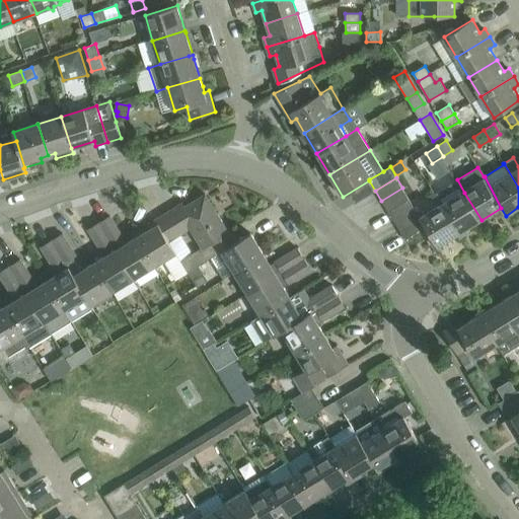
[(482,220),(464,193),(457,179),(435,193),(441,203),(459,233),(482,220)]
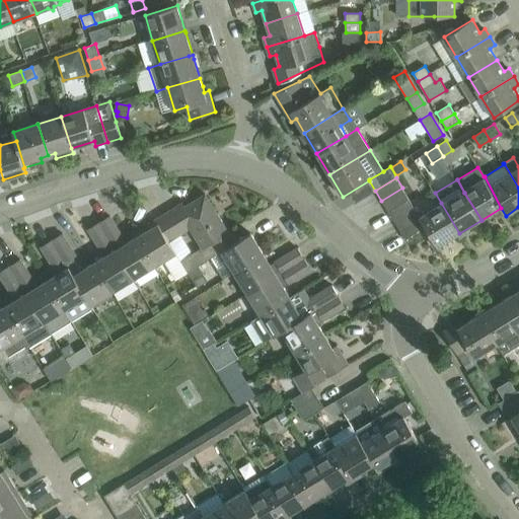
[(388,211),(410,198),(402,188),(381,201),(388,211)]
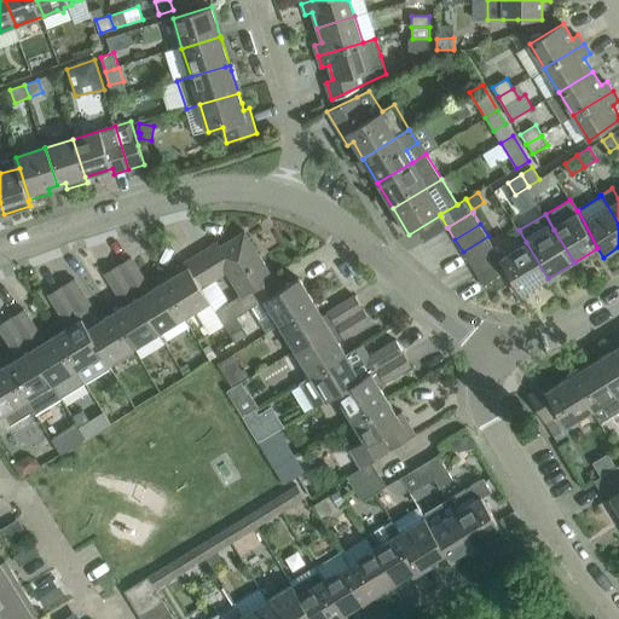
[(218,242),(200,254),(215,281),(217,281),(227,273),(241,295),(230,302),(215,311),(223,325),(237,317),(244,312),(259,302),(252,290),(272,276),(246,231),(220,247),(218,242)]
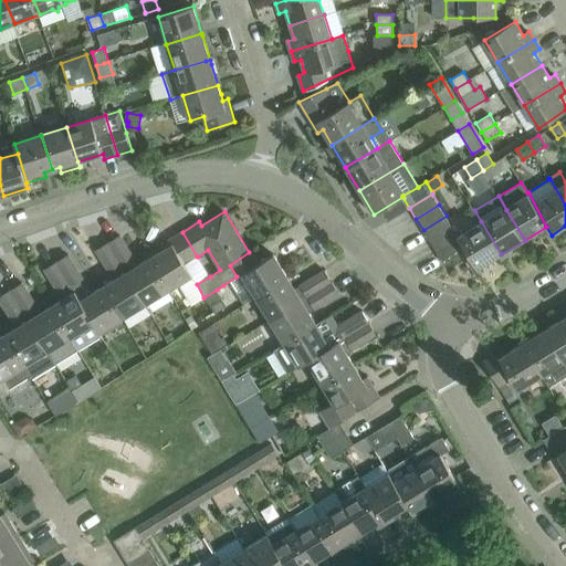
[(430,241),(453,227),(447,216),(423,230),(430,241)]
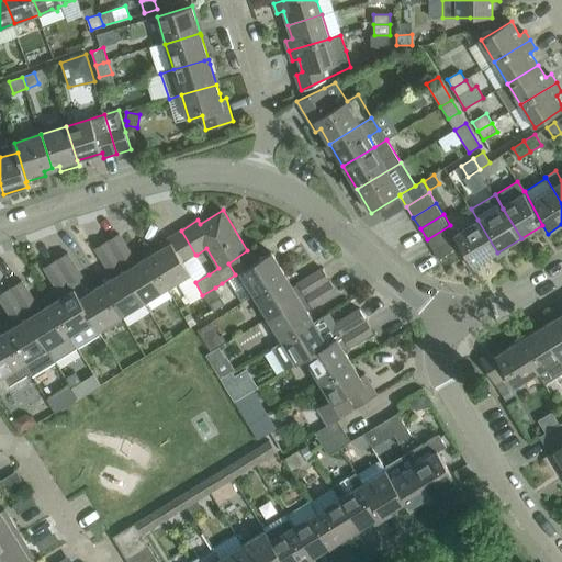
[(497,253),(478,220),(454,234),(456,236),(434,250),(441,261),(462,248),(474,267),(497,253)]
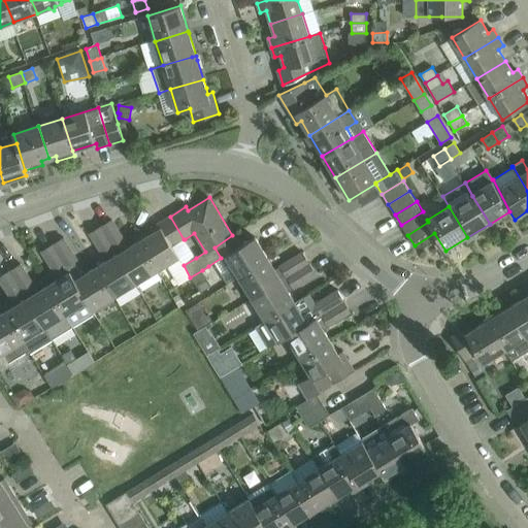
[(428,222),(427,220),(423,211),(401,225),(407,235),(428,222)]
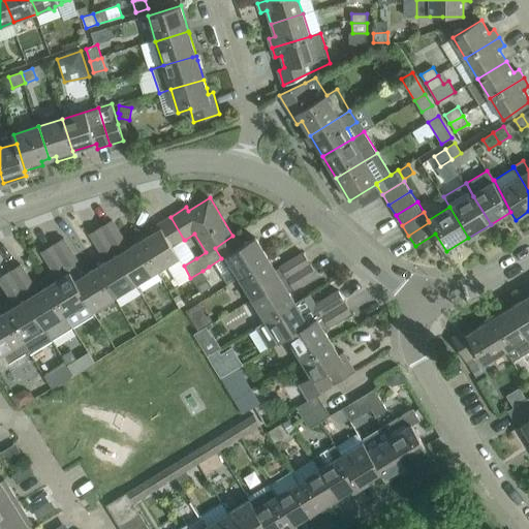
[(154,232),(139,242),(158,272),(166,267),(179,285),(190,278),(184,266),(180,258),(173,247),(184,240),(170,217),(151,228),(154,232)]
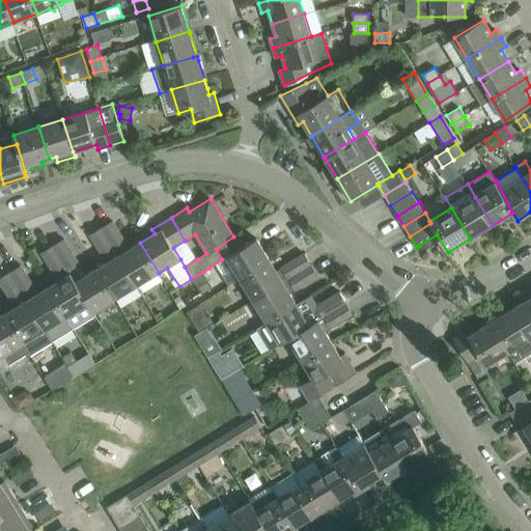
[(159,273),(140,243),(126,251),(123,246),(127,244),(112,221),(101,227),(137,286),(159,273)]
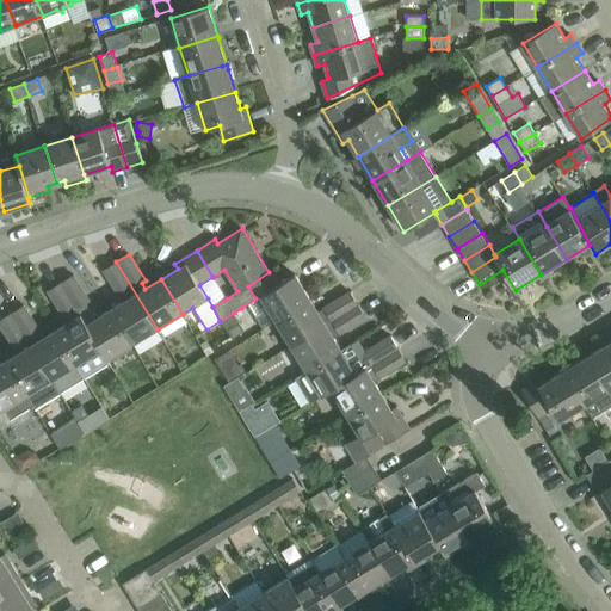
[(134,344),(158,329),(116,261),(104,270),(121,296),(124,294),(128,300),(112,309),(134,344)]
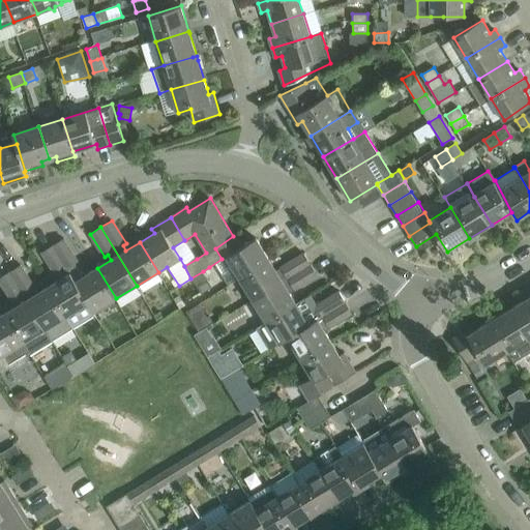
[(239,277),(269,260),(256,238),(244,245),(237,234),(233,236),(215,248),(222,259),(226,257),(239,277)]
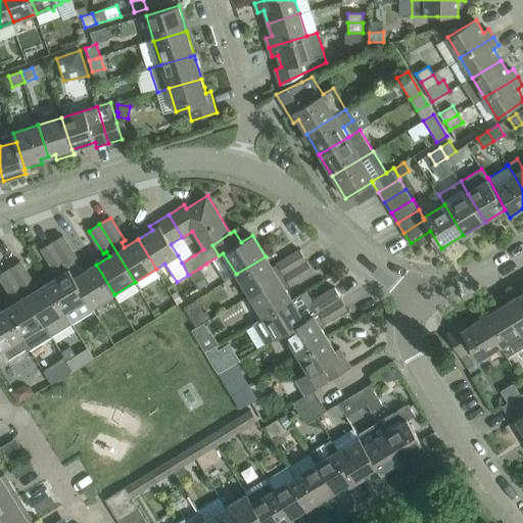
[(114,294),(96,265),(82,273),(74,259),(77,257),(63,235),(52,242),(92,307),(114,294)]
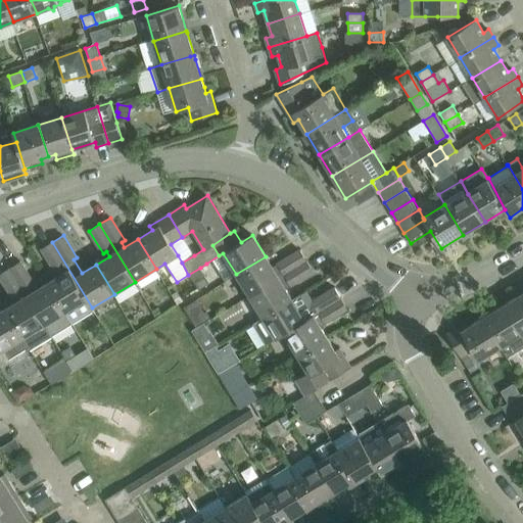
[(93,311),(92,307),(52,242),(41,248),(55,272),(58,269),(61,274),(48,282),(66,312),(73,323),(93,311)]
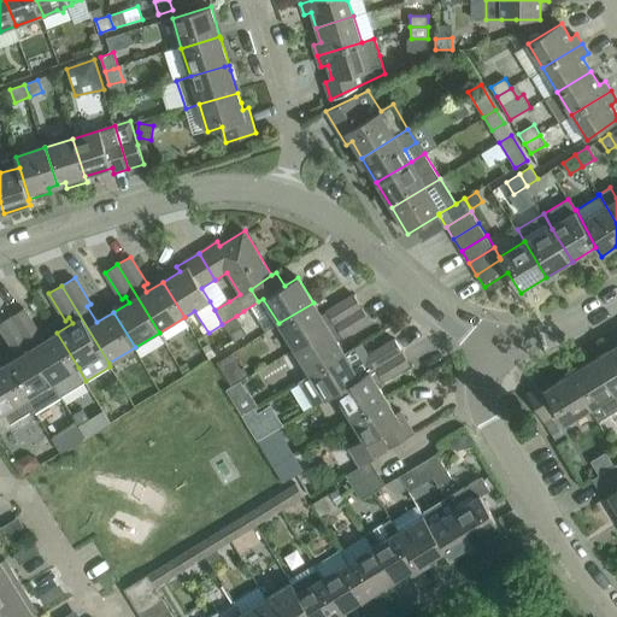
[(294,348),(362,307),(354,294),(327,311),(330,316),(324,319),(313,303),(278,323),(294,348)]
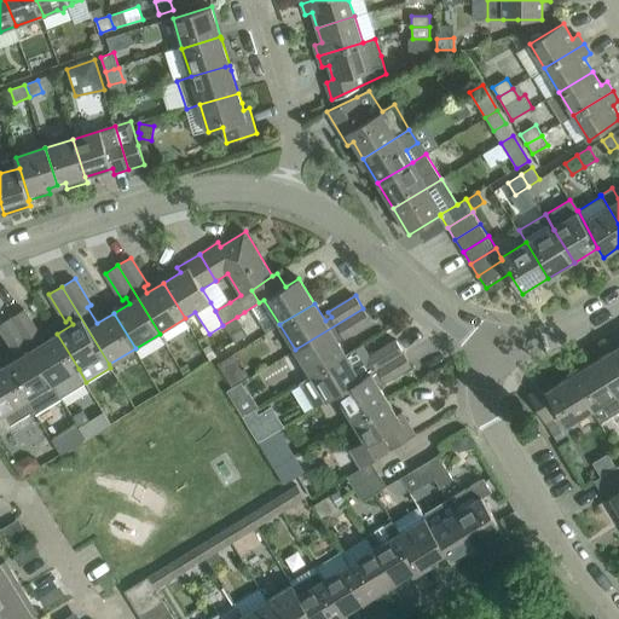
[(311,375),(346,353),(339,342),(371,322),(363,308),(295,350),(311,375)]
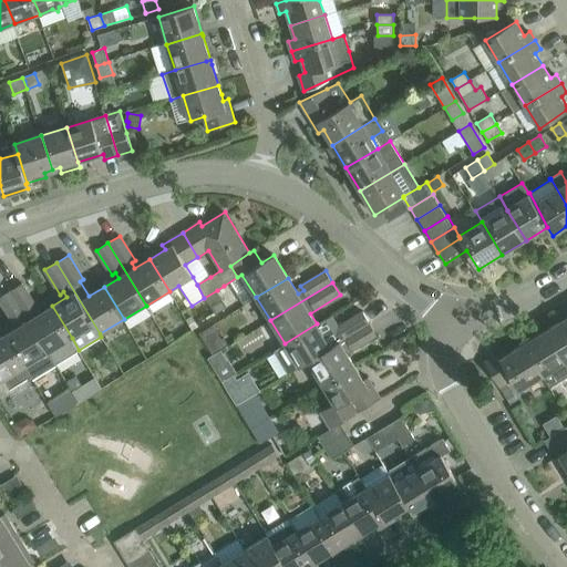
[(72,338),(52,306),(37,316),(33,310),(38,308),(22,284),(11,290),(49,352),(72,338)]
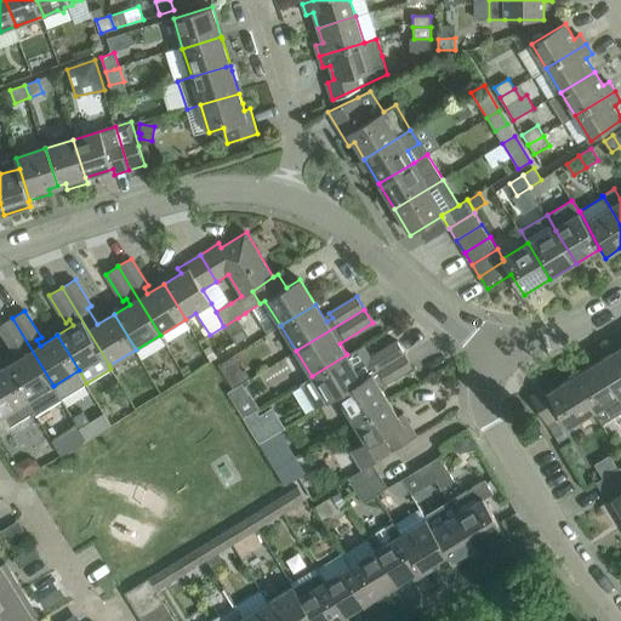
[(53,386),(12,318),(0,324),(0,329),(15,353),(16,353),(20,358),(7,366),(33,411),(34,411),(36,415),(61,399),(53,386)]
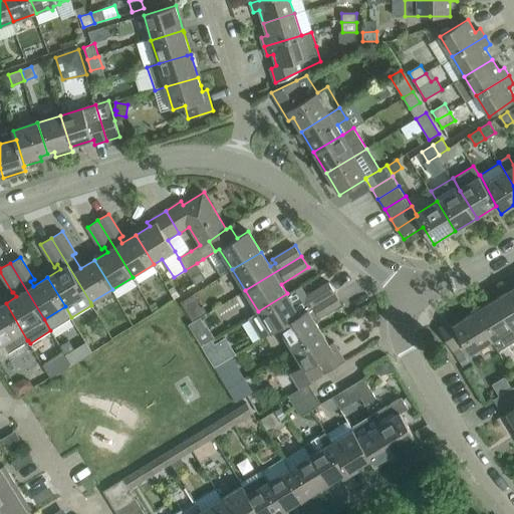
[(195,284),(206,278),(197,263),(185,270),(195,284)]
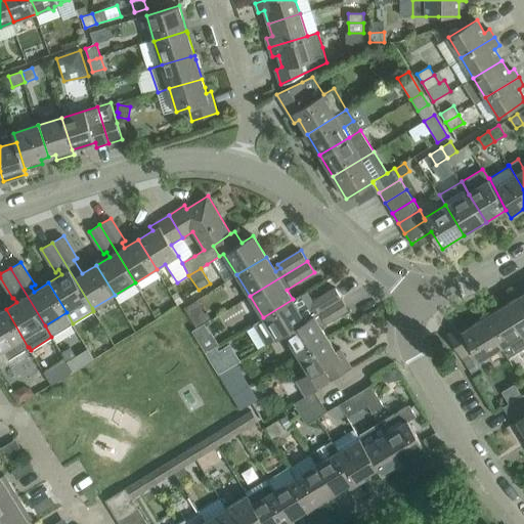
[(285,335),(342,299),(336,288),(299,310),(293,299),(263,317),(253,323),(266,345),(276,339),(285,335)]
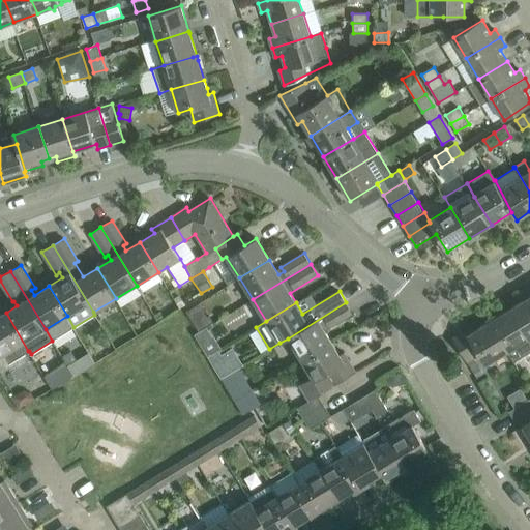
[(529,339),(529,296),(511,308),(529,339)]
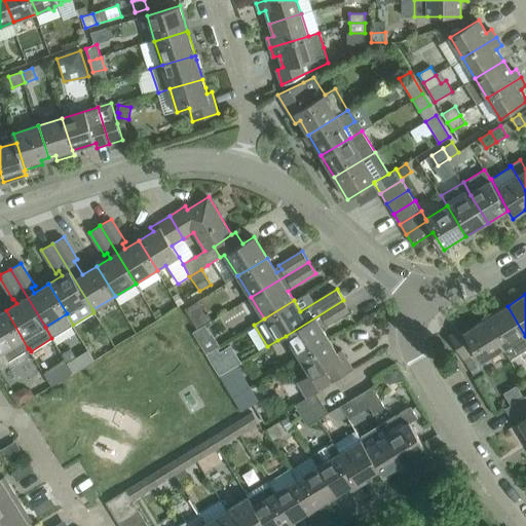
[(298,355),(328,338),(323,328),(350,311),(343,300),(286,336),(298,355)]
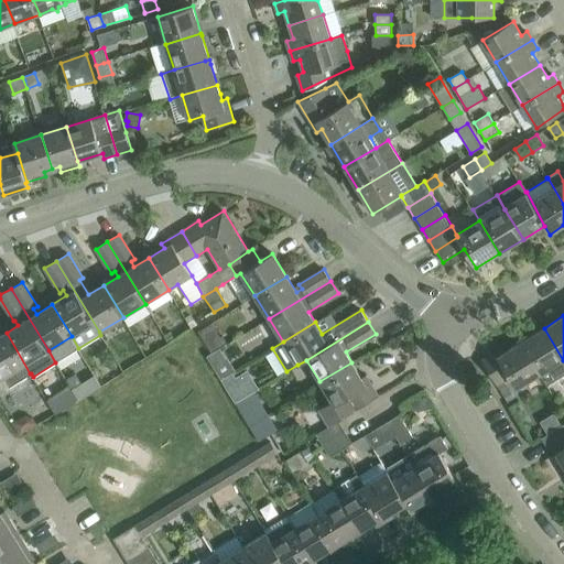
[(546,384),(563,373),(563,360),(544,328),(521,343),(540,375),(546,384)]
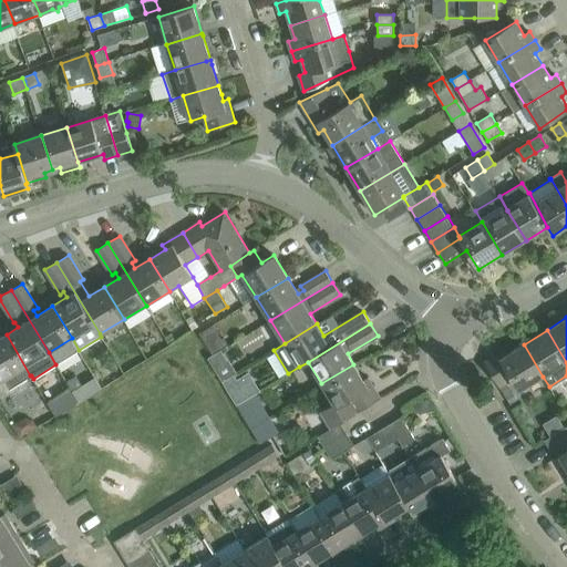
[(10,389),(30,375),(7,334),(0,338),(0,381),(4,380),(10,389)]
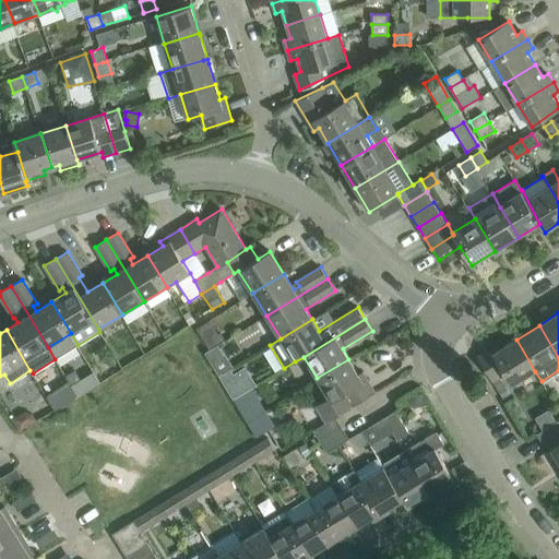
[(512,385),(535,371),(516,340),(501,349),(498,344),(477,357),(492,381),(504,373),(512,385)]
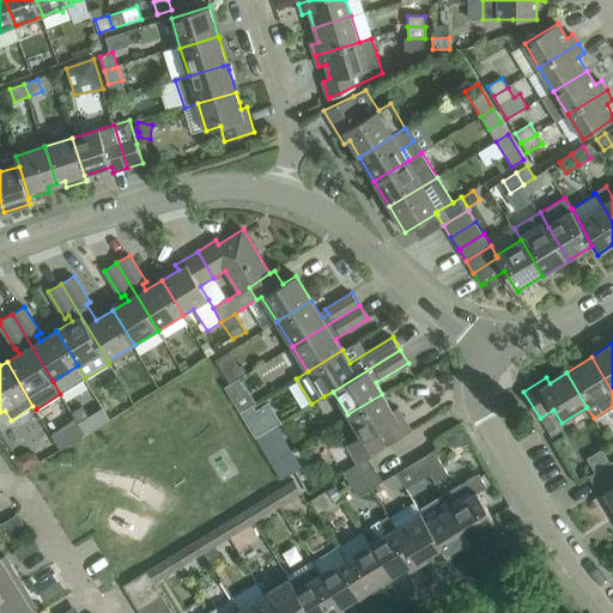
[(241,413),(254,405),(238,380),(224,388),(241,413)]
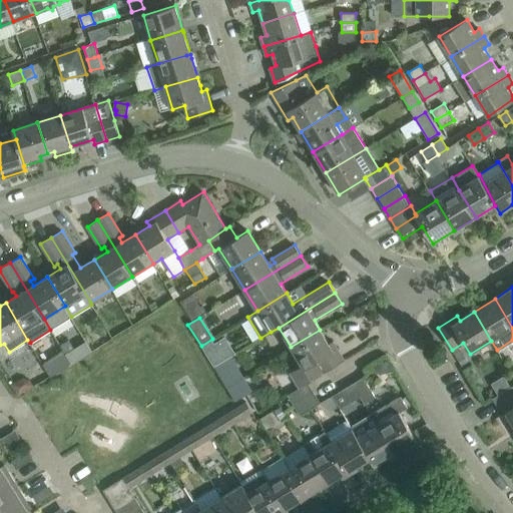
[(112,338),(110,336),(106,328),(99,333),(102,339),(96,343),(98,347),(112,338)]
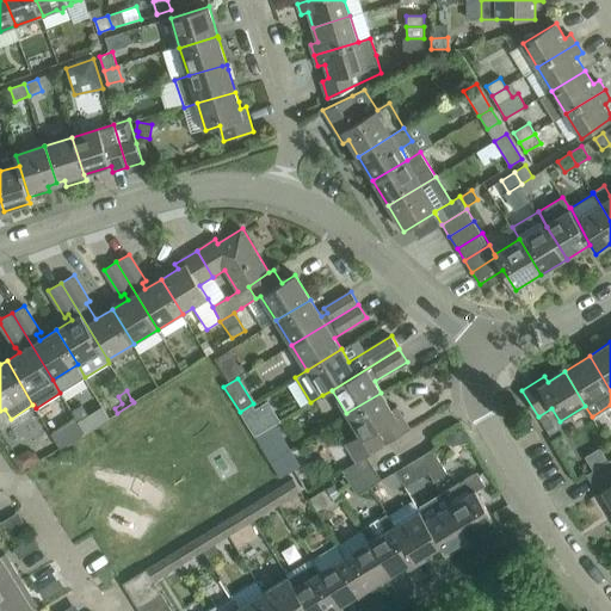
[(363,457),(366,456),(411,429),(396,406),(392,409),(381,393),(346,413),(359,434),(345,444),(356,462),(363,457)]
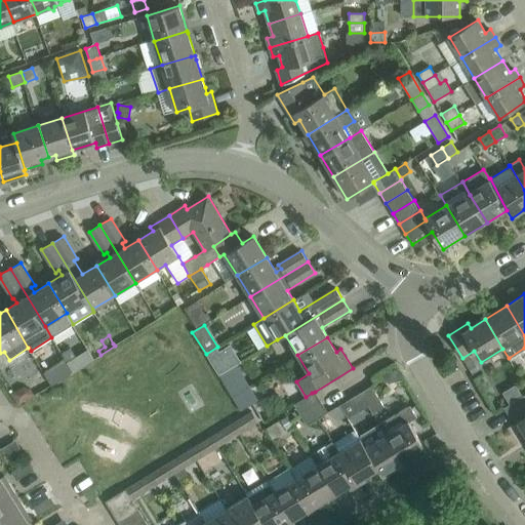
[(229,364),(239,358),(231,345),(220,351),(229,364)]
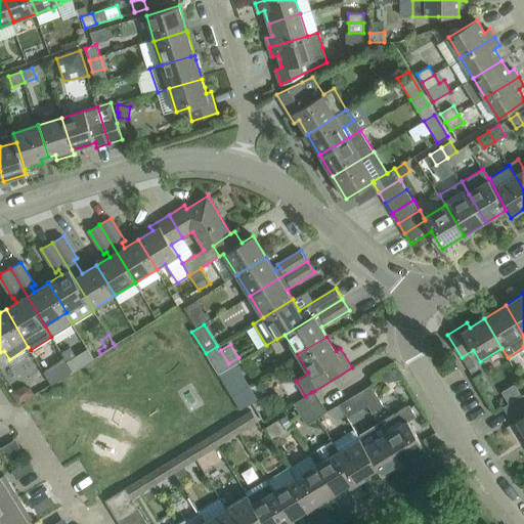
[(218,375),(230,367),(217,346),(206,353),(218,375)]
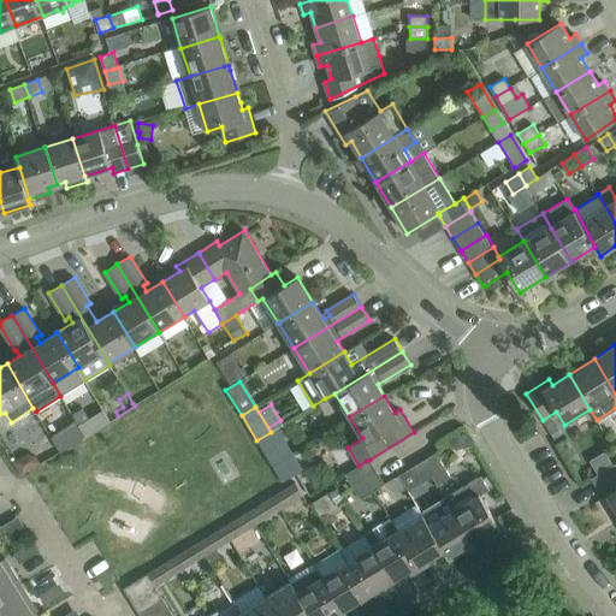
[(262,449),(276,440),(271,432),(256,440),(262,449)]
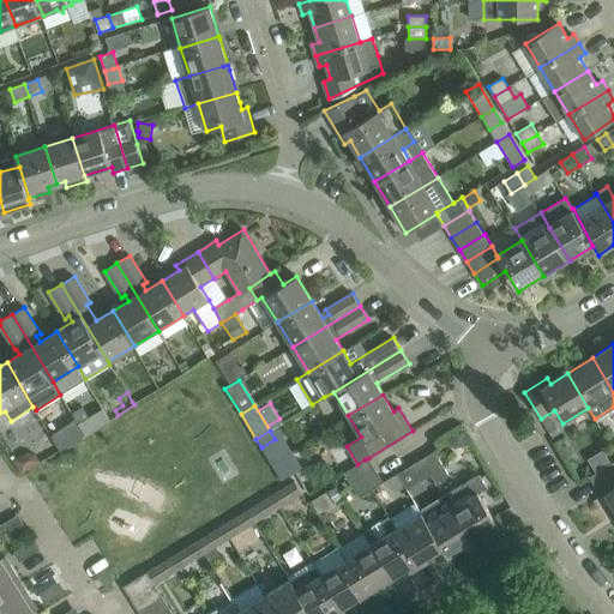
[(22,474),(41,462),(36,453),(26,451),(13,461),(22,474)]
